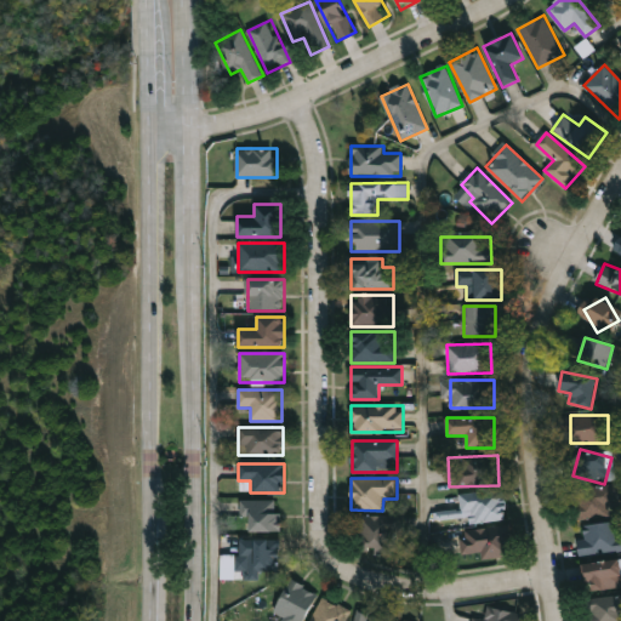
[(571,490),(620,484),(620,494),(620,514),(575,520),(571,490)]
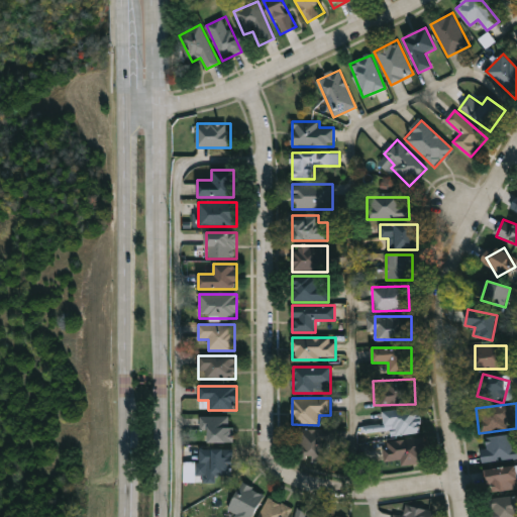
[(421,433),(385,435),(384,410),(419,408),(421,433)]
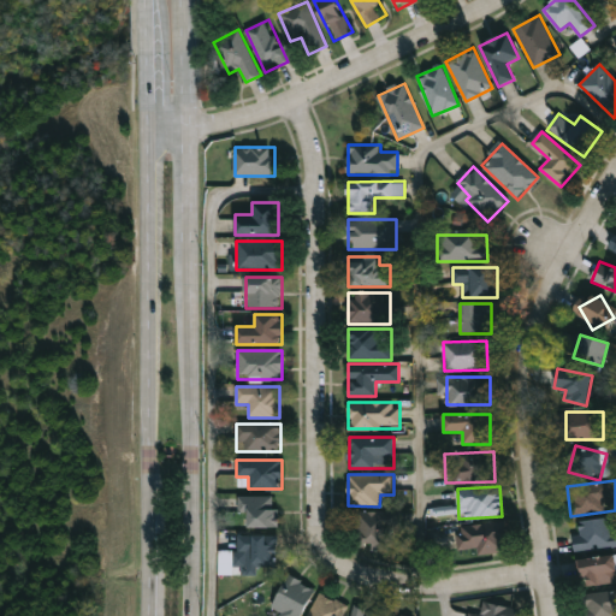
[(277,496),(278,527),(247,527),(246,516),(240,516),(240,496),(277,496)]
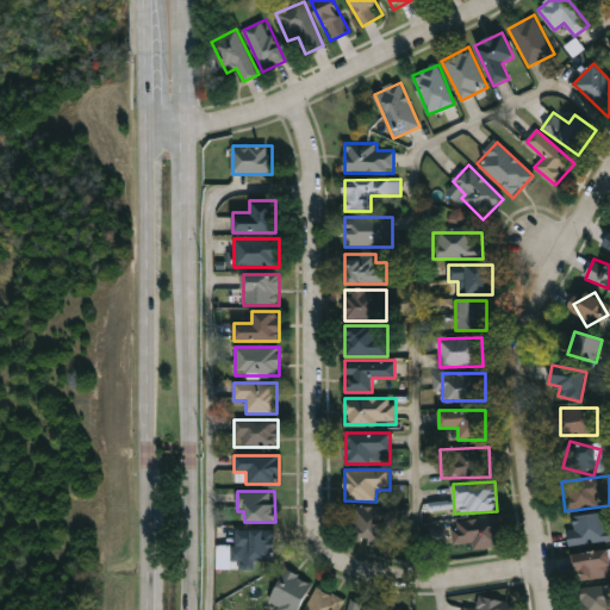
[(353,543),(353,508),(391,508),(391,543),(353,543)]
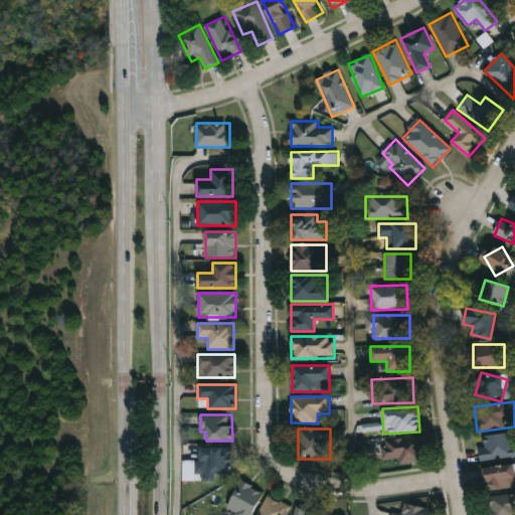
[(478,437),(511,433),(512,446),(514,445),(514,457),(481,461),(478,437)]
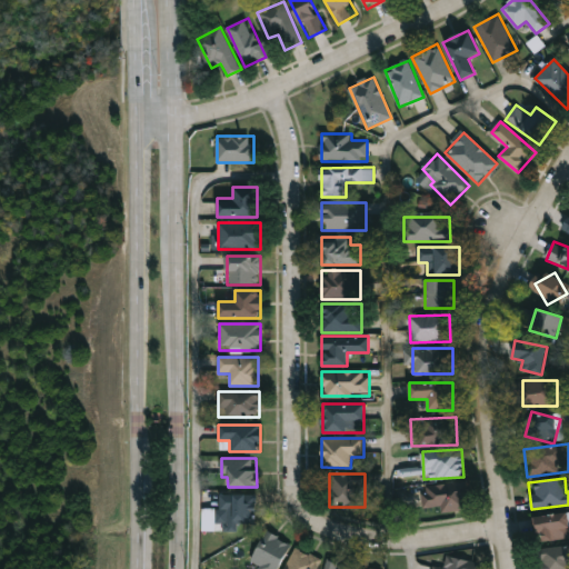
[(440,506),(425,508),(421,488),(466,480),(470,508),(441,513),(440,506)]
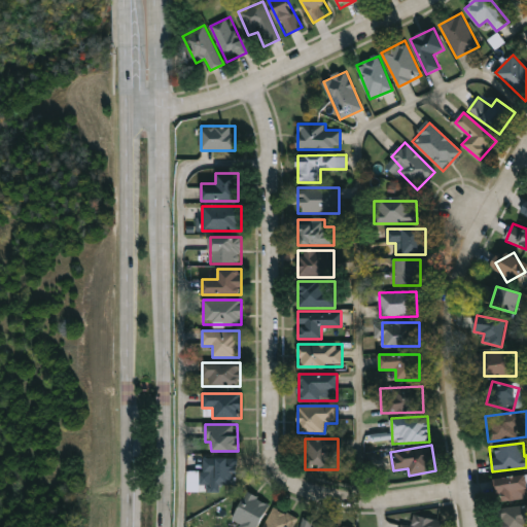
[(238,457),(238,483),(209,483),(209,472),(203,472),(203,457),(238,457)]
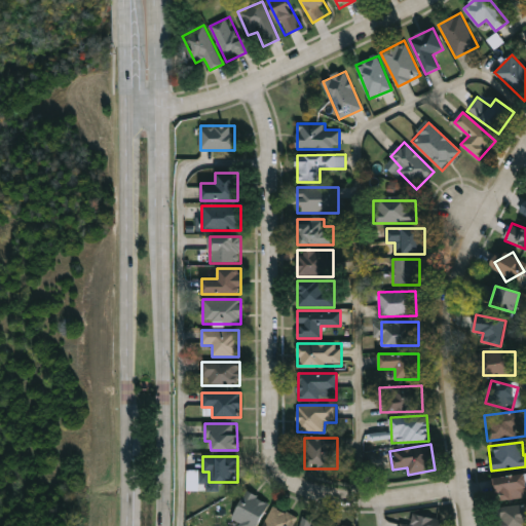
[(525,498),(494,499),(493,477),(525,475),(525,498)]
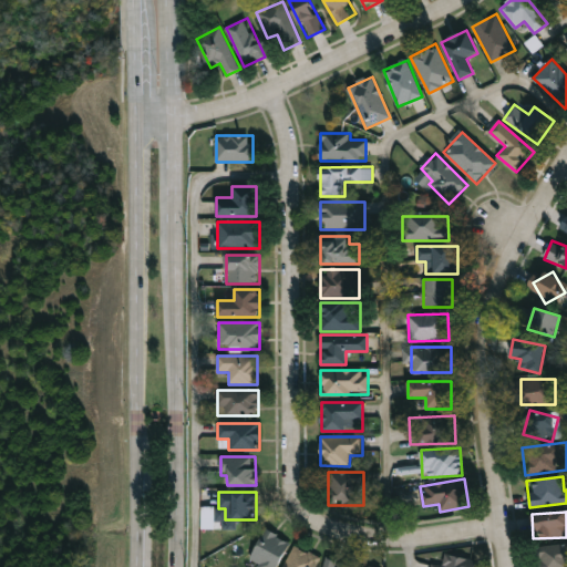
[(250,560),(264,529),(289,540),(278,566),(257,566),(259,564),(250,560)]
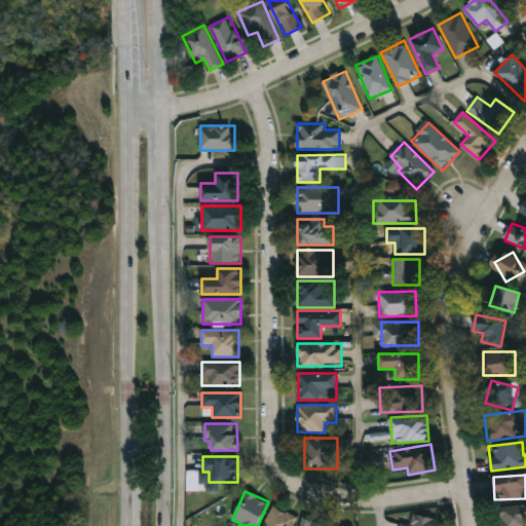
[(525,525),(498,525),(498,504),(525,504),(525,525)]
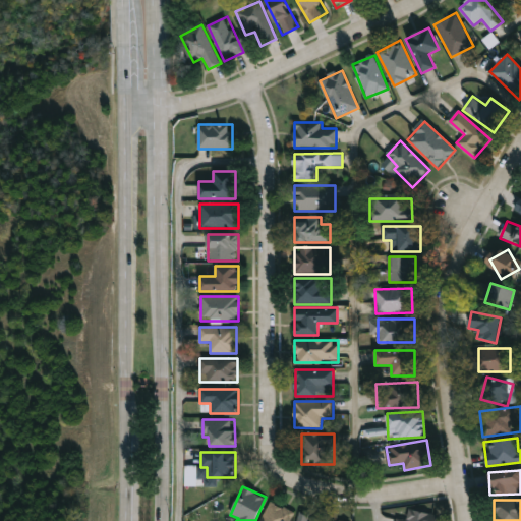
[(294,513),(290,520),(259,520),(271,501),(294,513)]
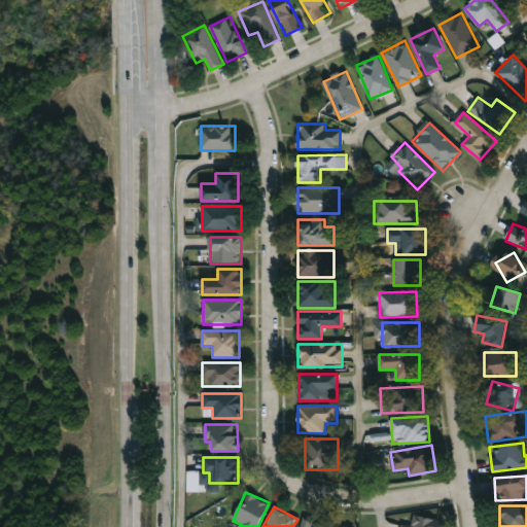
[(411,526),(414,515),(441,520),(438,526),(400,526),(401,525),(411,526)]
